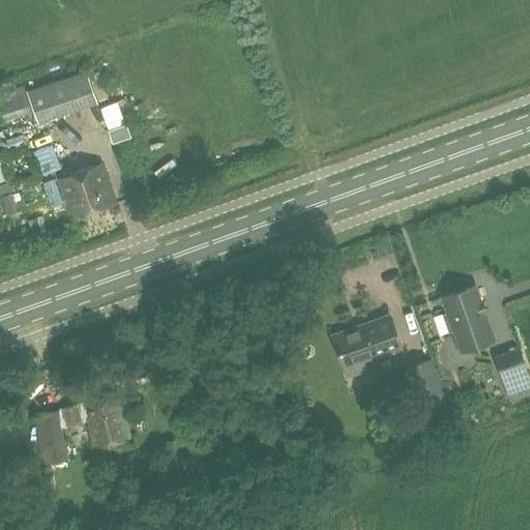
[(38,123),(98,102),(87,68),(27,89),(26,87),(15,90),(15,91),(0,95),(0,107),(5,122),(24,115),(25,118),(36,116),(38,123)]
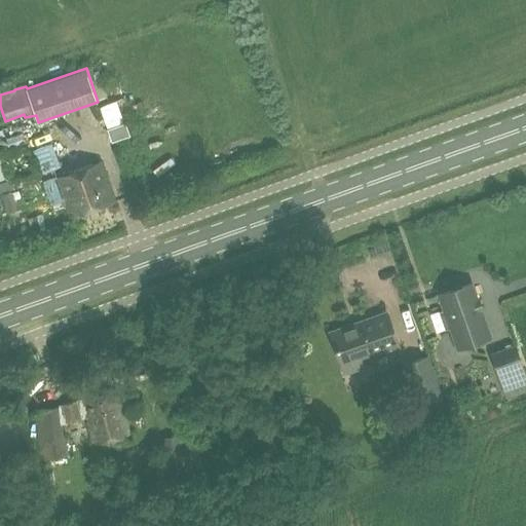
[(116,101),(100,107),(108,129),(112,142),(129,136),(125,123),(124,123),(116,101)]
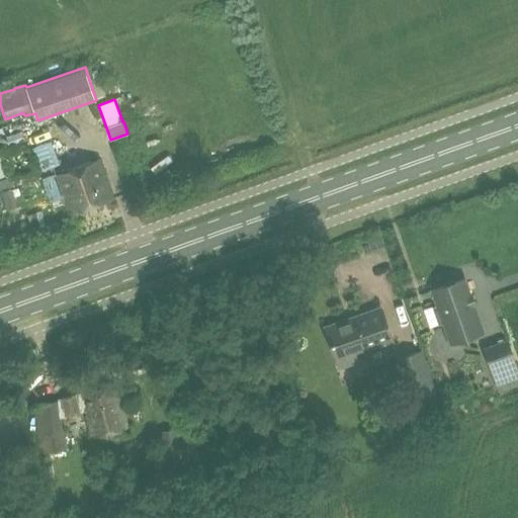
[(70,213),(112,197),(99,160),(42,180),(51,202),(64,197),(70,213)]
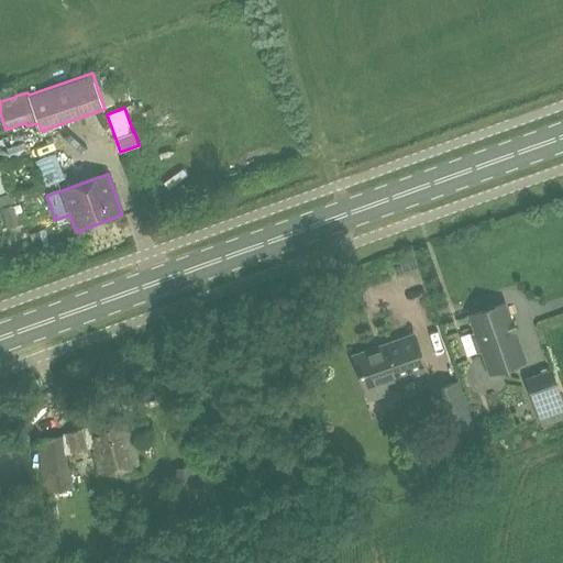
[(12,191),(0,195),(0,206),(15,201),(12,191)]
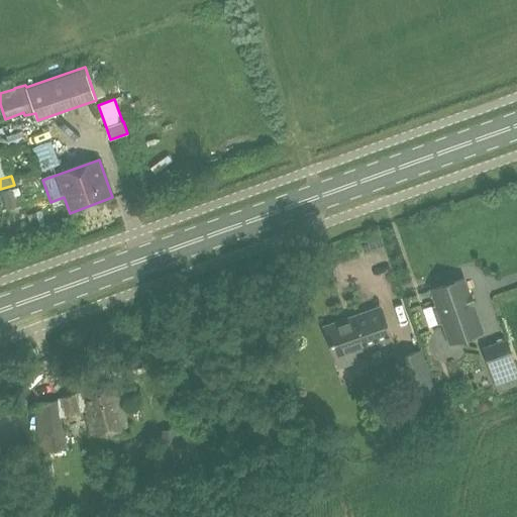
[(19,190),(0,191),(1,211),(20,210),(19,190)]
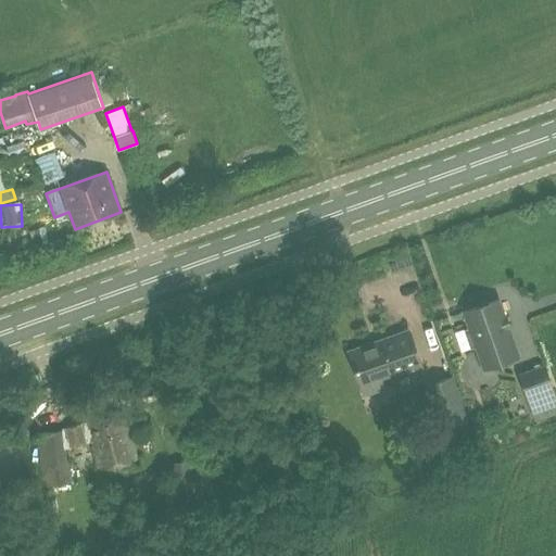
[(484,368),(518,356),(508,328),(509,327),(505,315),(504,316),(498,299),(464,311),(470,328),(465,330),(471,348),(477,345),(484,368)]
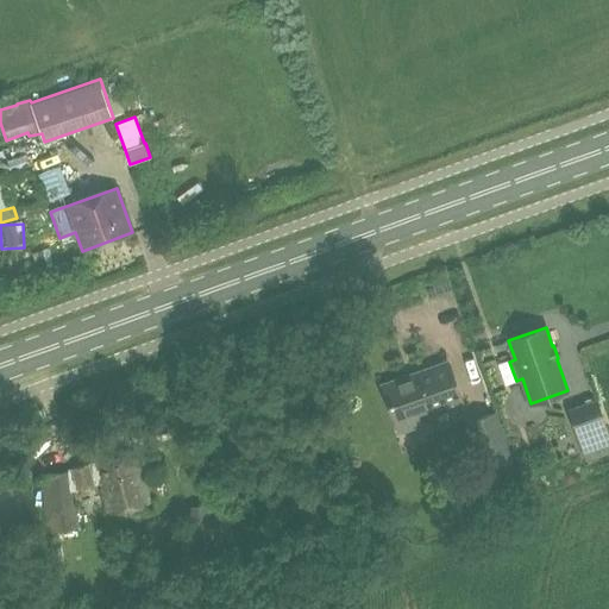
[(389,382),(397,413),(464,393),(456,363),(389,382)]
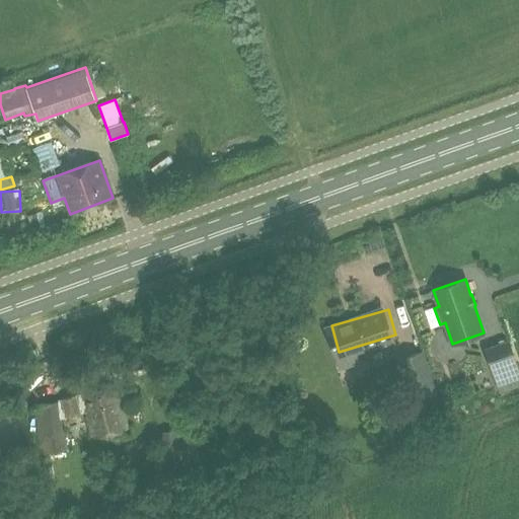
[(349,374),(373,364),(366,346),(342,355),(349,374)]
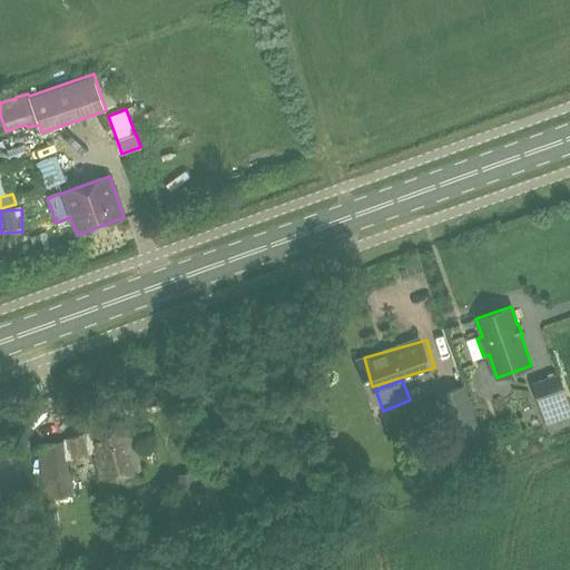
[(464,385),(443,393),(458,435),(479,428),(464,385)]
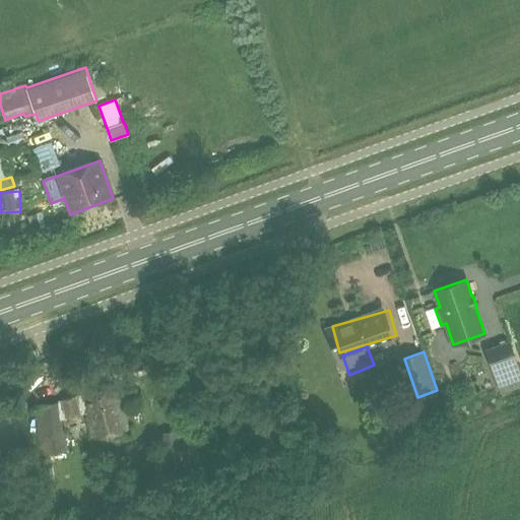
[(501,391),(519,384),(519,370),(517,362),(494,370),(501,391)]
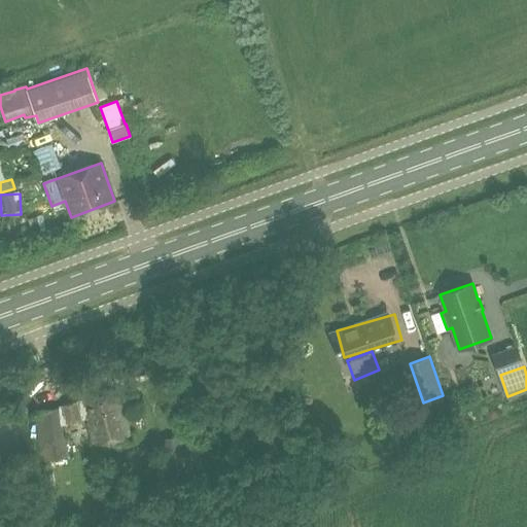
[(63,406),(59,407),(64,424),(68,423),(86,418),(94,445),(130,434),(117,389),(63,406)]
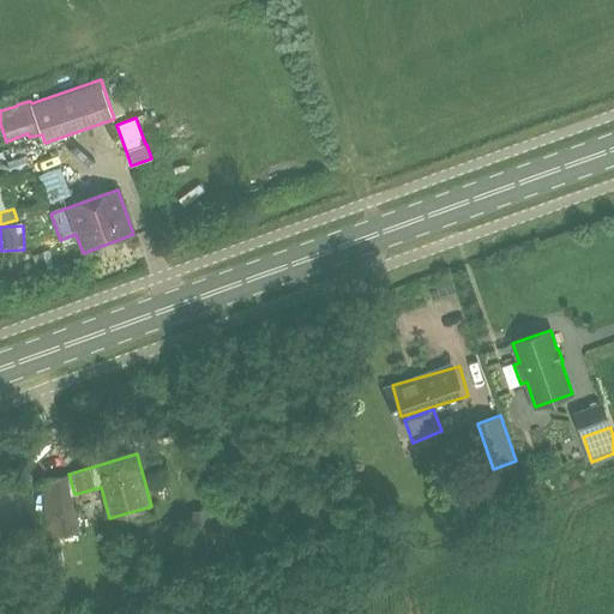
[(211,507),(191,512),(197,545),(217,541),(211,507)]
